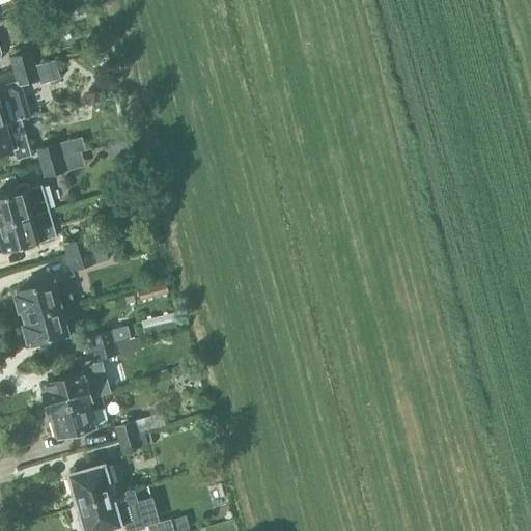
[(27,16),(8,22),(10,30),(30,24),(27,16)]
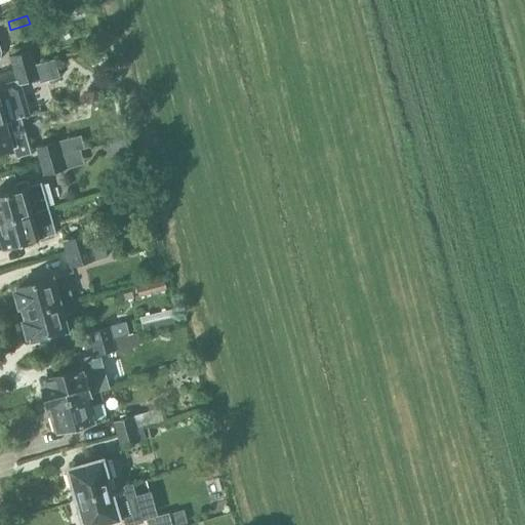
[(14,71),(35,66),(32,51),(10,58),(14,71)]
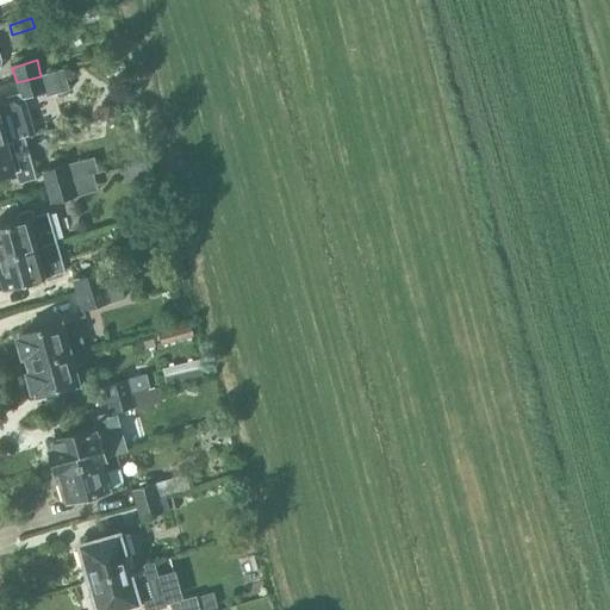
[(41,76),(17,82),(20,93),(22,98),(24,98),(44,92),(45,91),(41,76)]
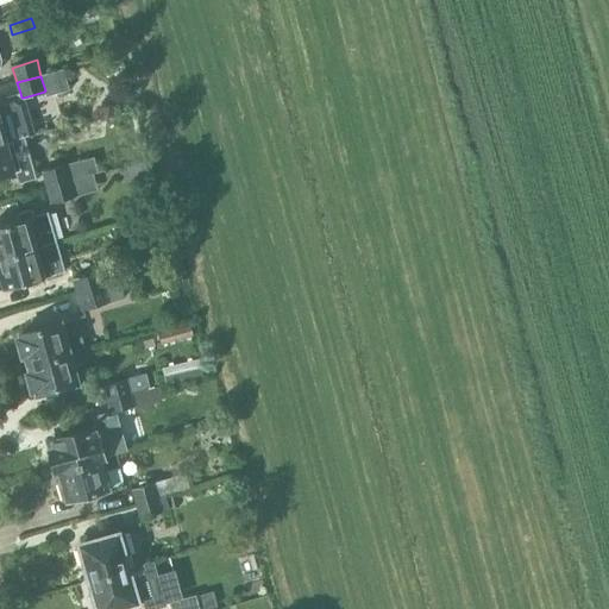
[(0,144),(24,138),(30,137),(32,136),(35,135),(26,105),(11,110),(8,99),(0,100),(0,144)]
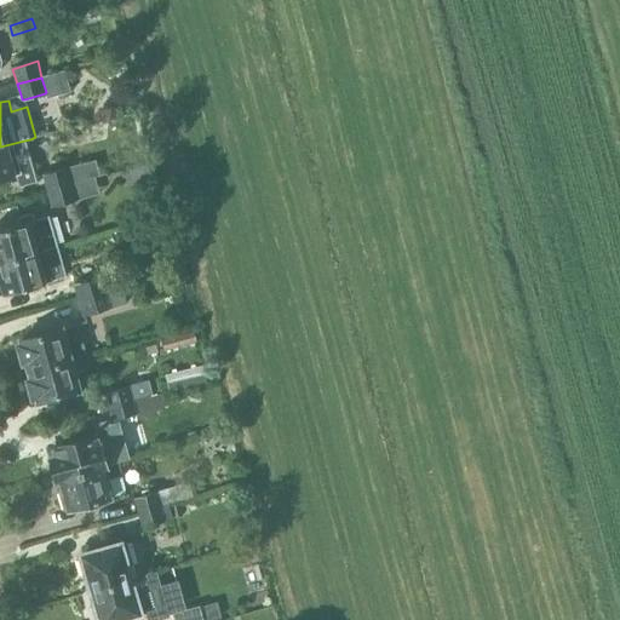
[(24,141),(0,147),(0,178),(16,174),(16,176),(19,187),(36,182),(28,154),(24,141)]
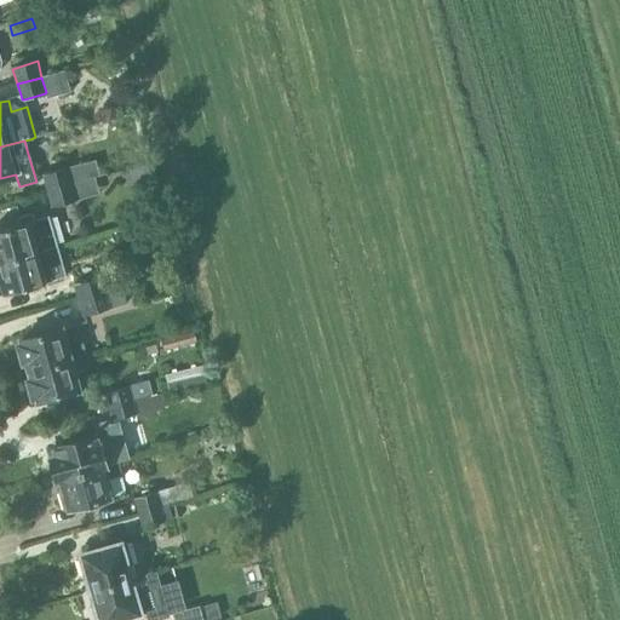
[(73,184),(68,167),(41,176),(46,191),(73,184)]
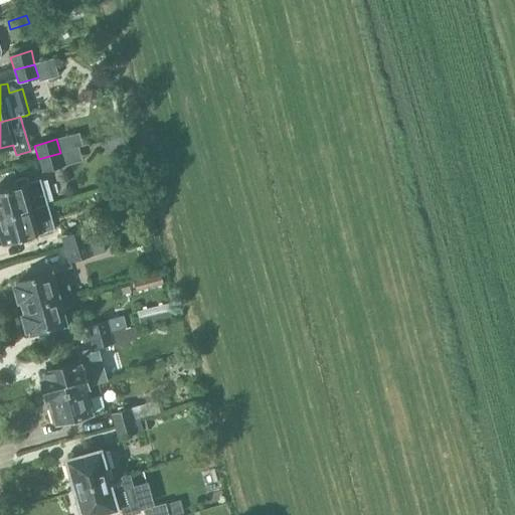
[(64,166),(60,153),(38,159),(42,172),(64,166)]
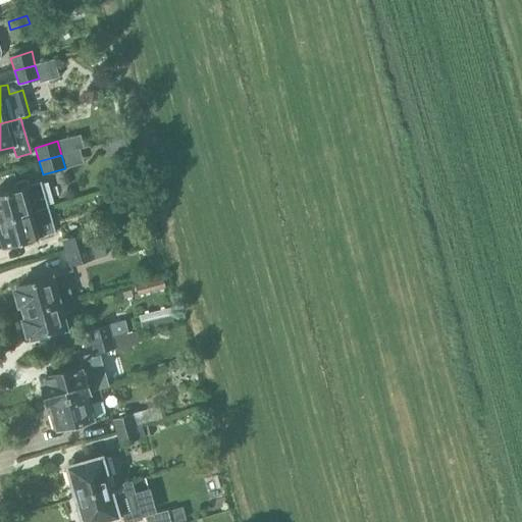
[(14,189),(0,192),(0,220),(36,210),(47,207),(40,181),(28,185),(27,178),(13,183),(14,189)]
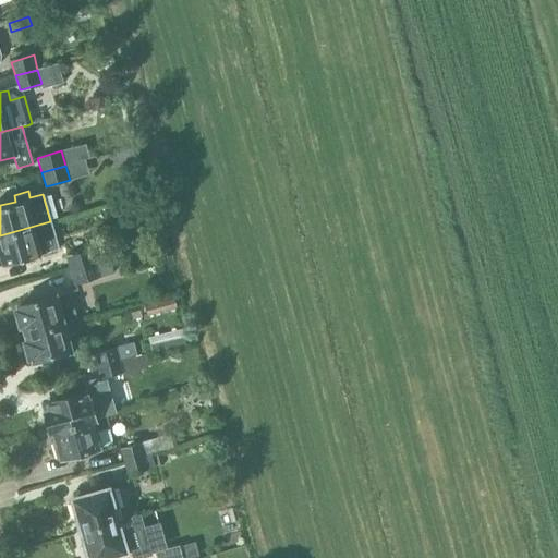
[(46,252),(38,225),(0,235),(0,258),(1,264),(46,252)]
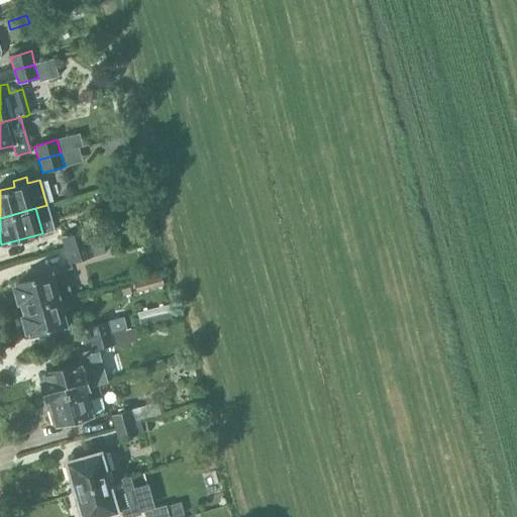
[(65,249),(101,238),(97,225),(61,236),(65,249)]
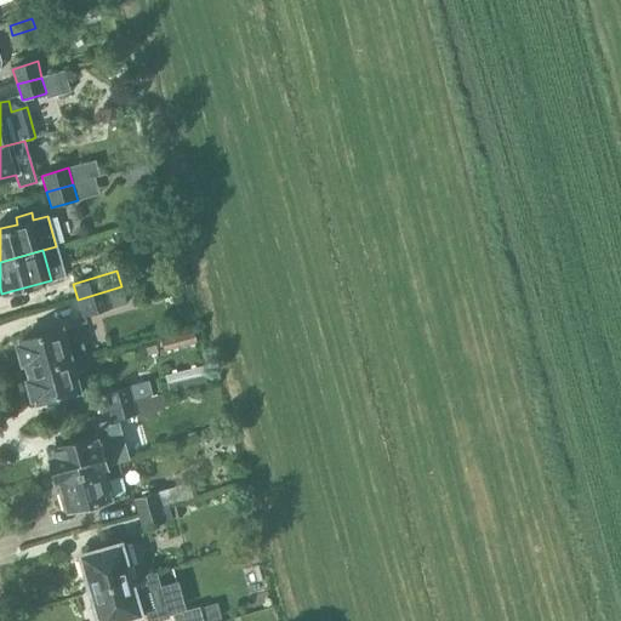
[(125,302),(121,286),(78,300),(81,314),(125,302)]
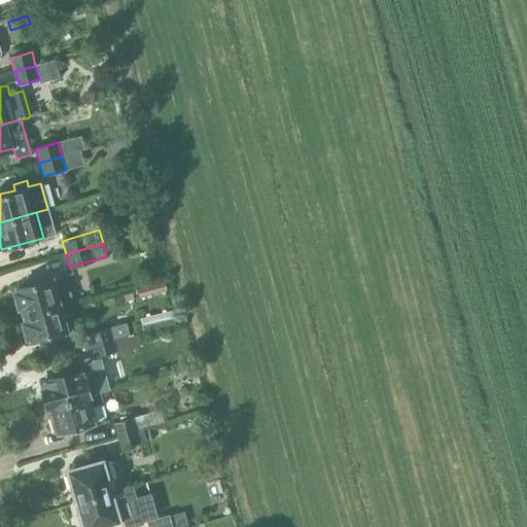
[(64,275),(55,277),(16,288),(18,291),(14,292),(21,315),(62,304),(71,301),(64,275)]
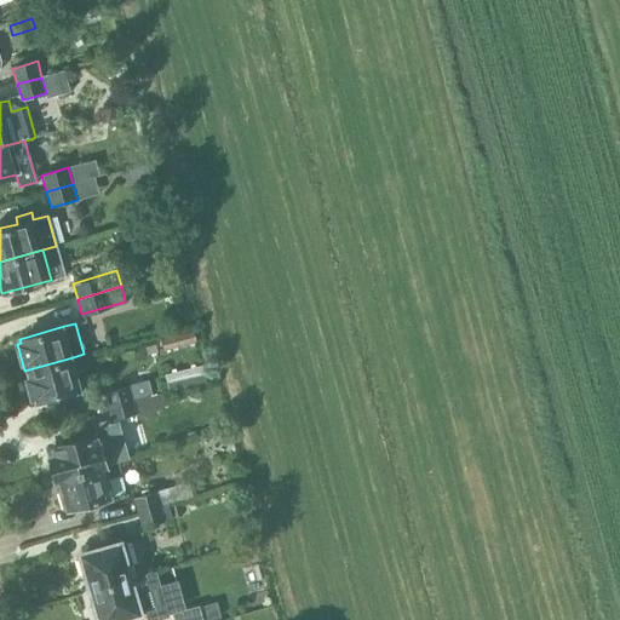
[(193,331),(159,340),(162,351),(195,342),(193,331)]
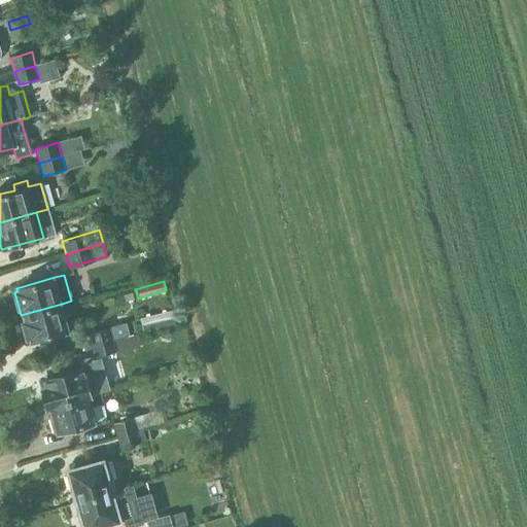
[(123,294),(125,302),(134,299),(132,291),(123,294)]
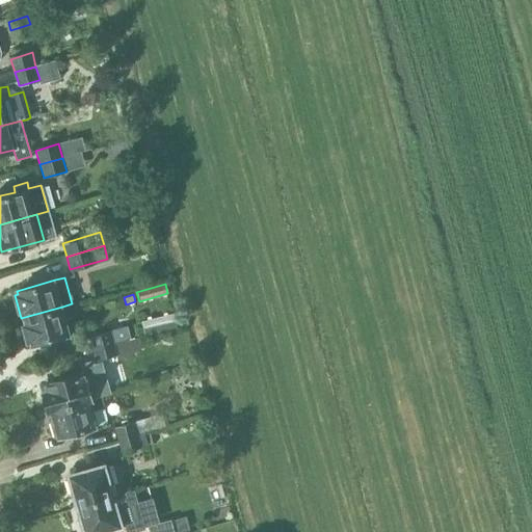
[(62,307),(21,318),(27,340),(30,339),(31,342),(70,331),(62,307)]
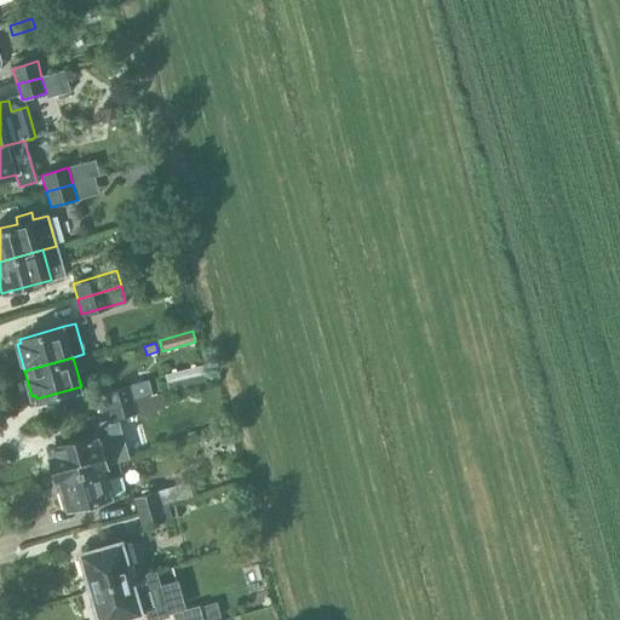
[(202,365),(165,374),(168,391),(206,382),(202,365)]
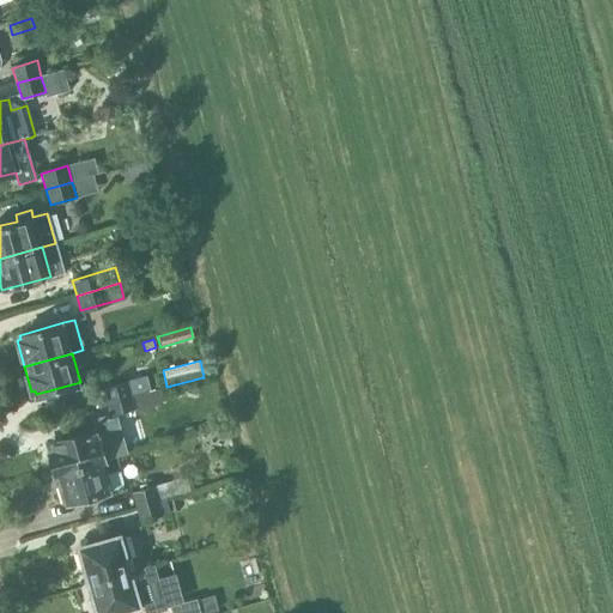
[(131,395),(150,390),(146,376),(127,381),(127,382),(102,388),(105,401),(131,395)]
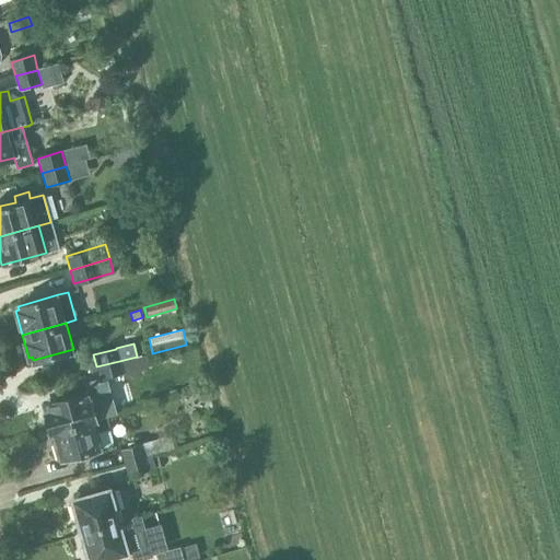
[(123,374),(119,361),(96,366),(98,380),(123,374)]
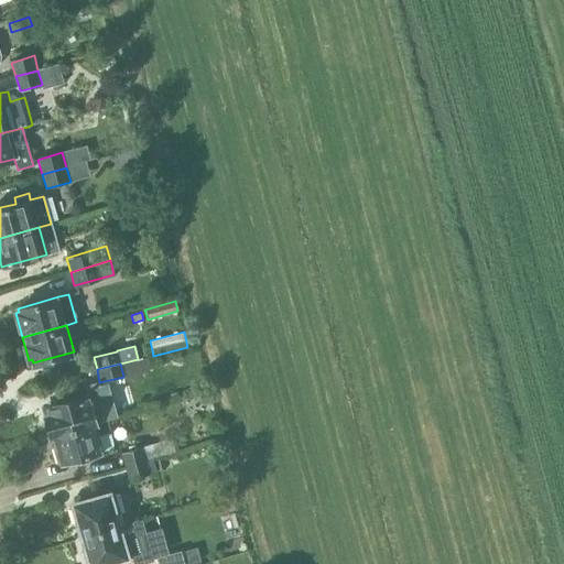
[(106,419),(94,422),(89,407),(95,405),(91,394),(45,407),(47,416),(44,418),(50,436),(52,435),(106,420),(106,419)]
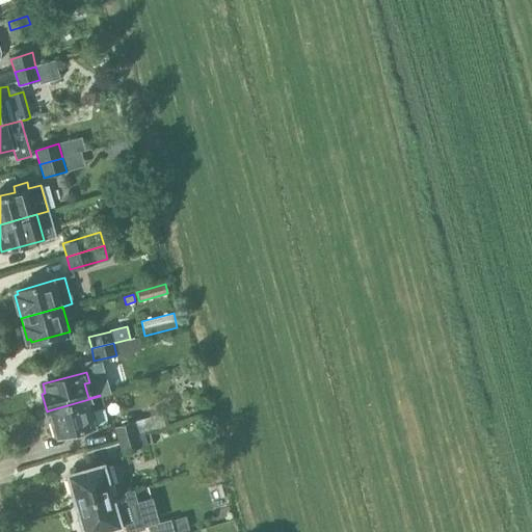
[(104,408),(100,396),(49,410),(52,422),(49,423),(53,437),(96,426),(92,411),(104,408)]
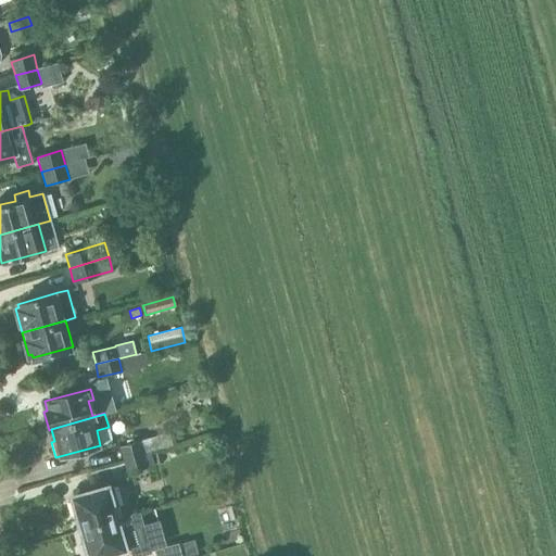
[(151,452),(147,438),(121,445),(125,459),(151,452)]
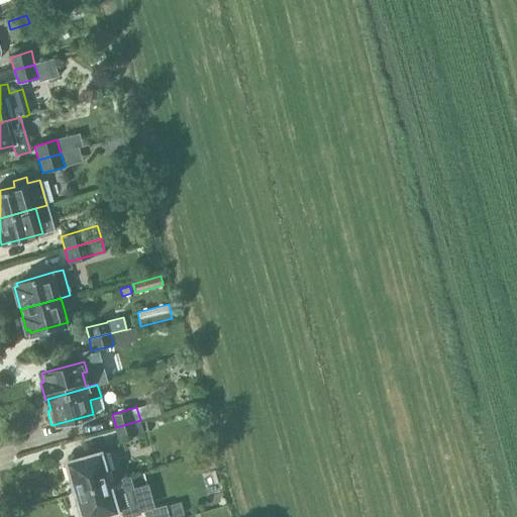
[(148,417),(140,420),(143,432),(152,429),(148,417)]
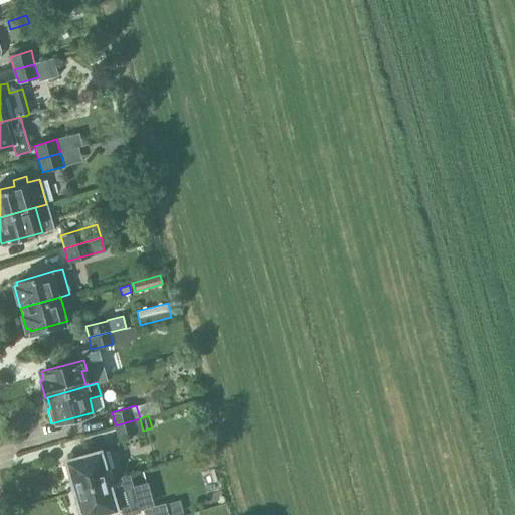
[(143,431),(140,418),(116,425),(119,438),(143,431)]
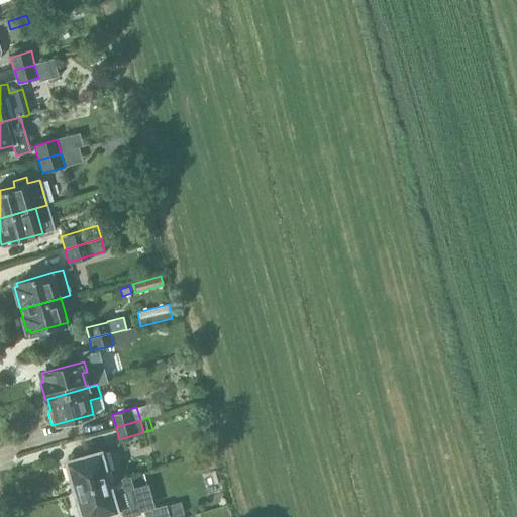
[(113,482),(113,481),(104,451),(67,462),(68,467),(65,468),(72,493),(113,482)]
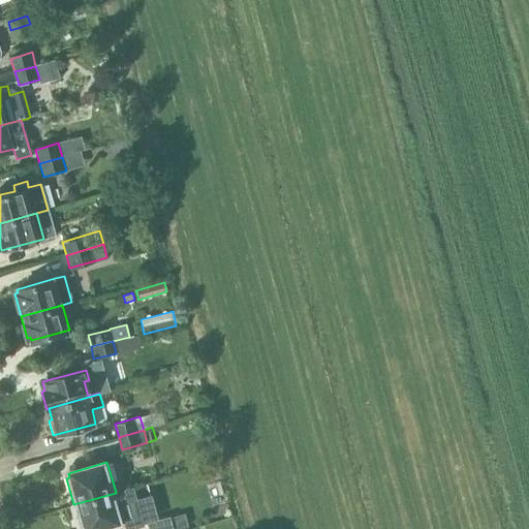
[(116,492),(116,493),(73,504),(80,528),(82,528),(84,528),(98,528),(123,522),(125,528),(131,528),(144,526),(133,487),(116,492)]
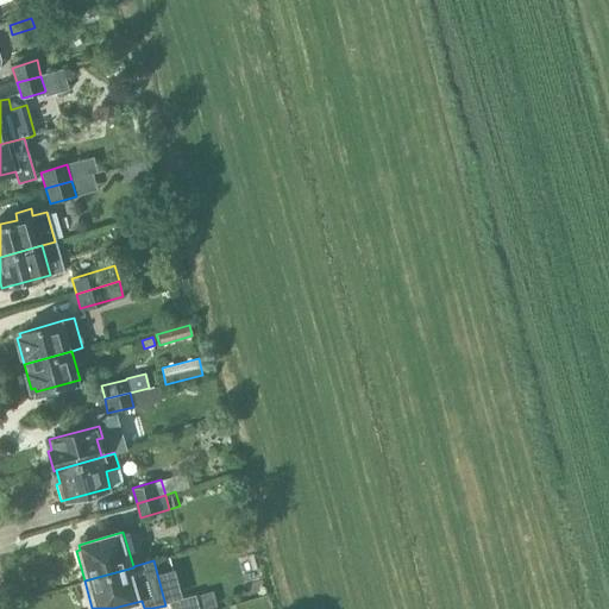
[(198,596),(201,608),(207,608),(217,607),(213,591),(198,596)]
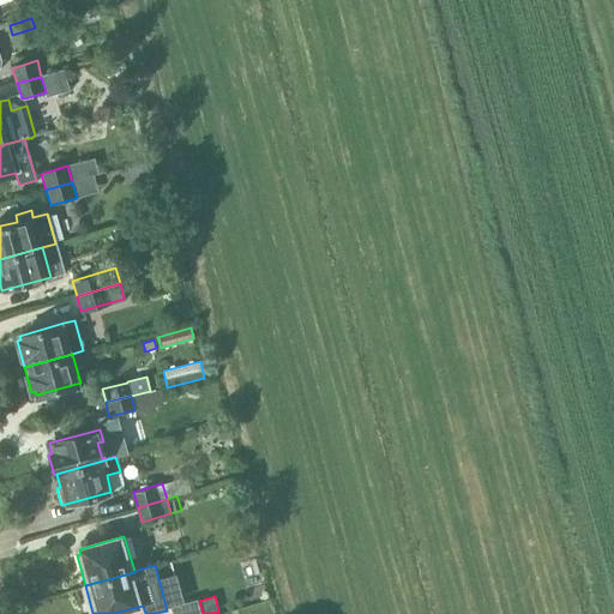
[(184,603),(170,607),(172,613),(200,613),(197,599),(184,603)]
